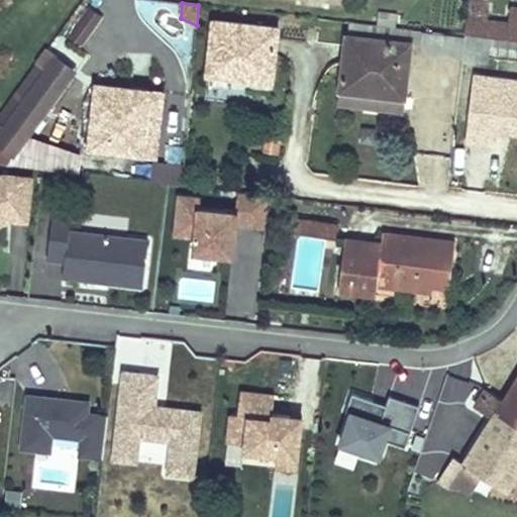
[(83,47),(105,17),(90,7),(69,37),(83,47)]
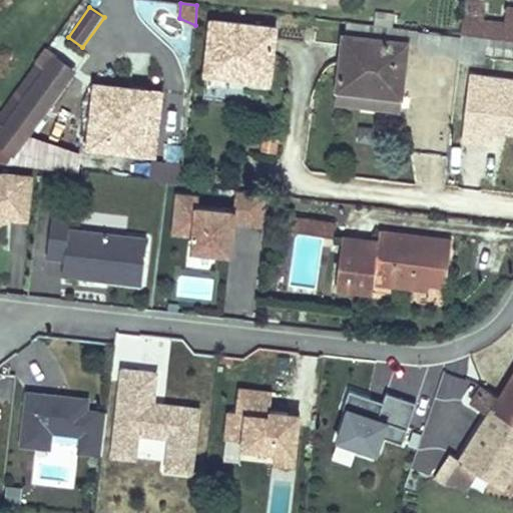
[(275,29),(209,20),(204,75),(270,83),(275,29)]
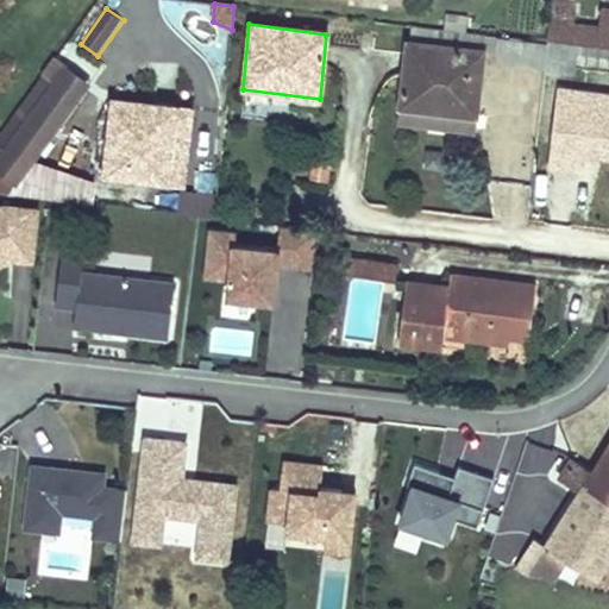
[(562,25),(560,43),(571,44),(572,26),(562,25)]
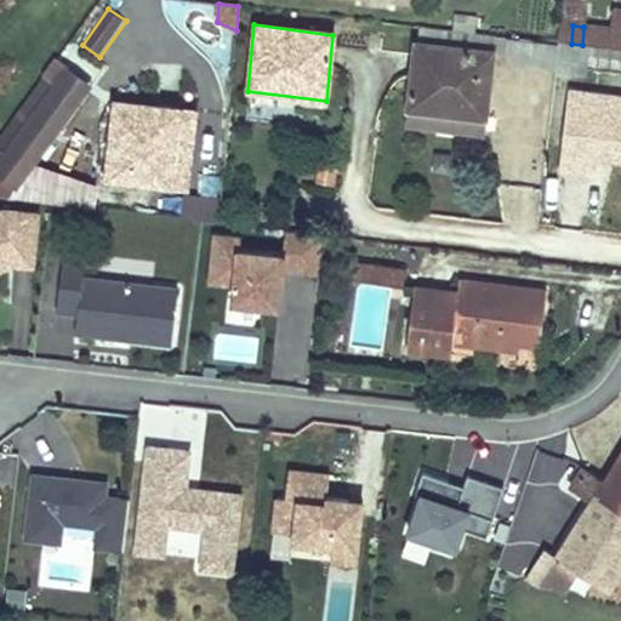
[(600,29),(584,27),(582,45),(588,46),(599,47),(600,29)]
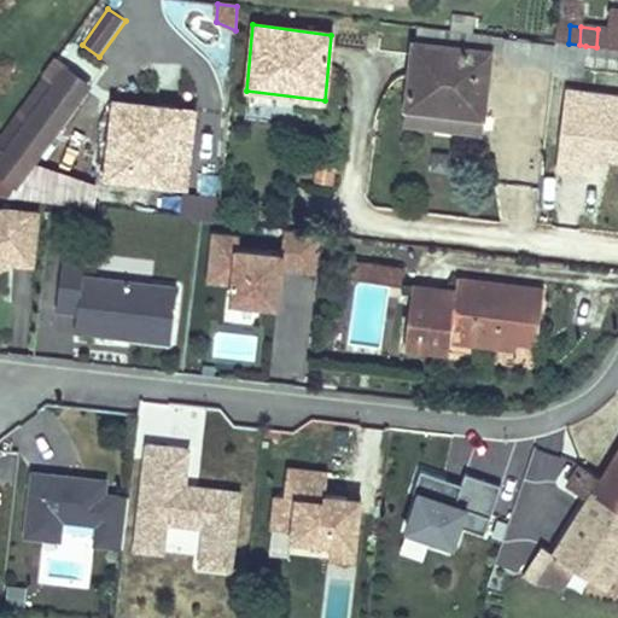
[(419,28),(414,28),(413,41),(489,51),(491,35),(468,33),(419,28)]
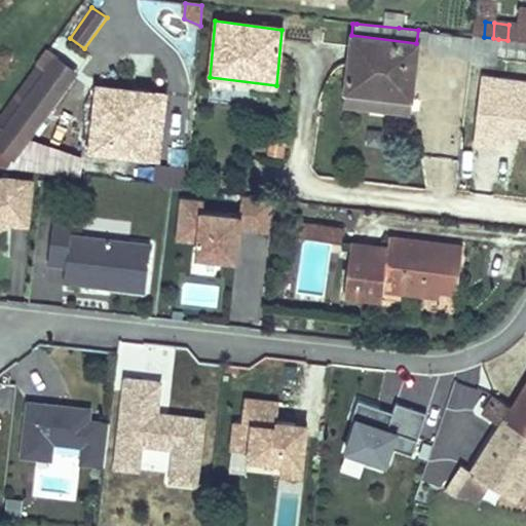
[(525,27),(509,25),(508,40),(525,42),(525,27)]
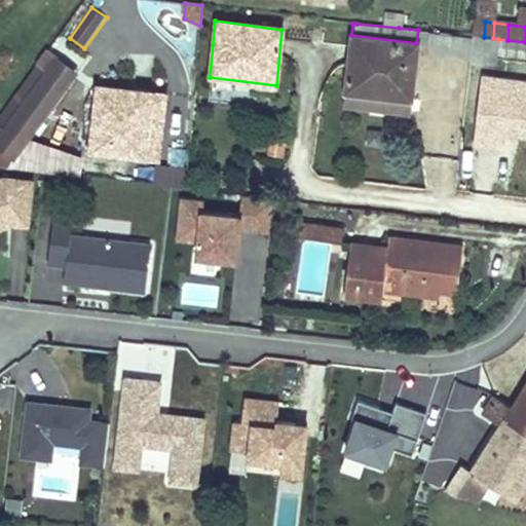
[(416,43),(351,35),(344,94),(409,102),(416,43)]
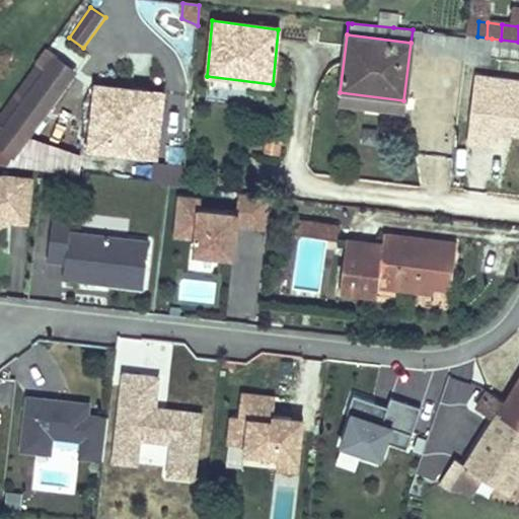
[(477,36),(466,35),(463,61),(489,64),(491,46),(492,39),(487,38),(477,36)]
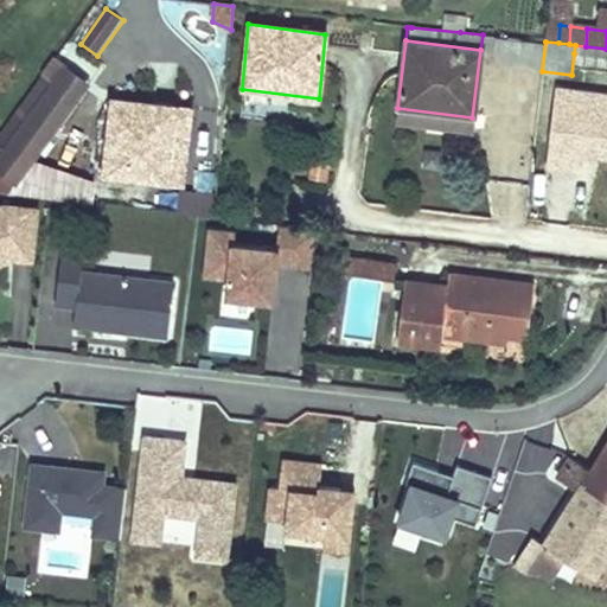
[(606,49),(586,46),(575,45),(574,53),(606,58),(606,49)]
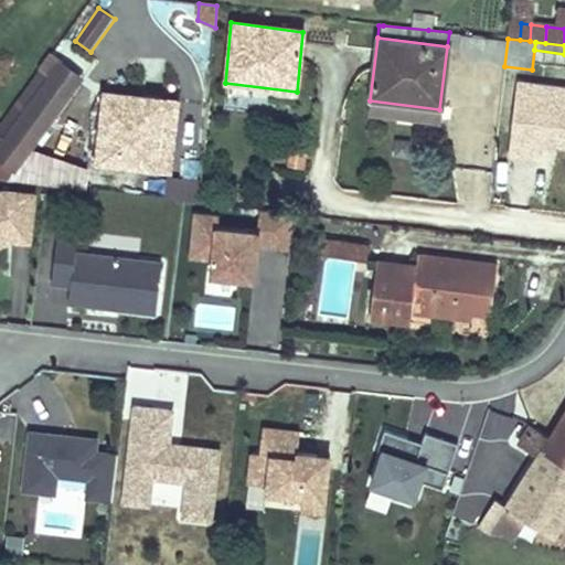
[(12,171),(19,176),(84,81),(77,76),(80,74),(48,52),(0,121),(0,179),(6,180),(12,171)]
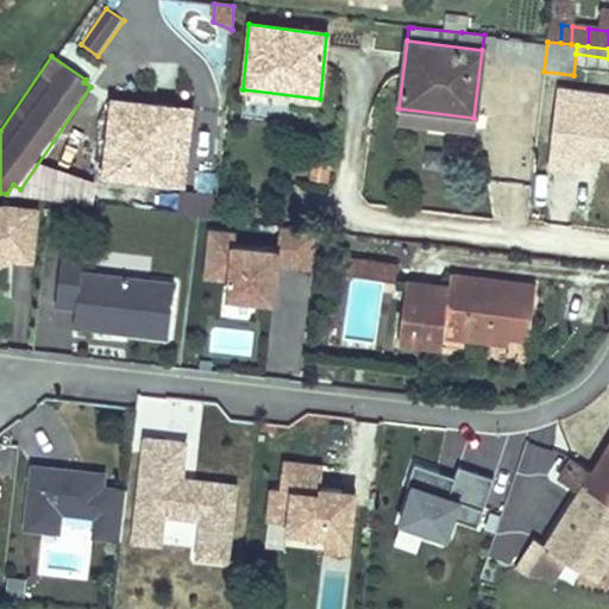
[(559,93),(542,90),(539,121),(556,124),(559,93)]
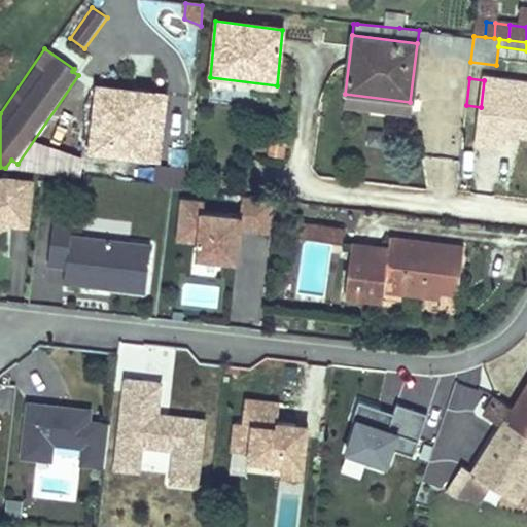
[(499,124),(526,127),(526,84),(484,80),(481,107),(478,136),(477,142),(496,144),(497,139),(497,137),(499,124)]
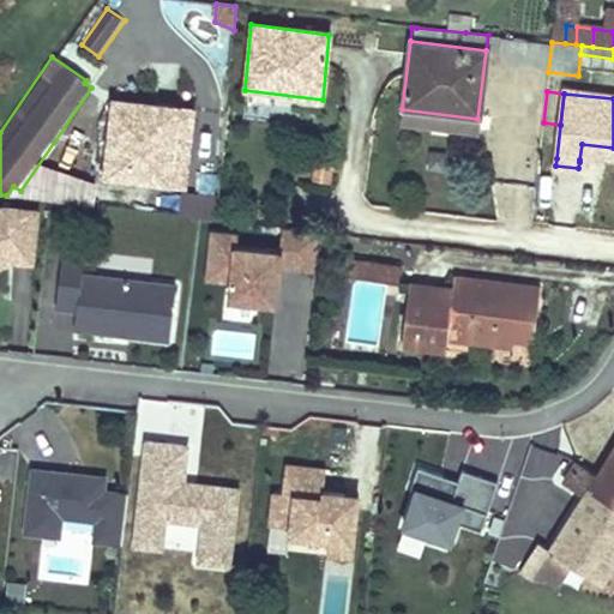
[(110,106),(104,179),(166,187),(172,113),(172,107),(112,98),(110,106)]
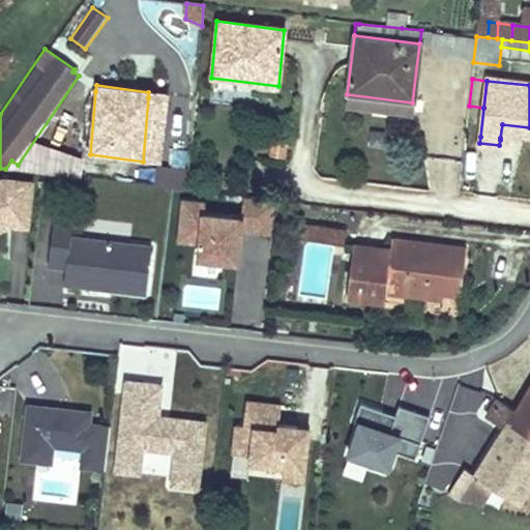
[(148,97),(143,162),(163,165),(168,99),(168,95),(148,92),(148,97)]
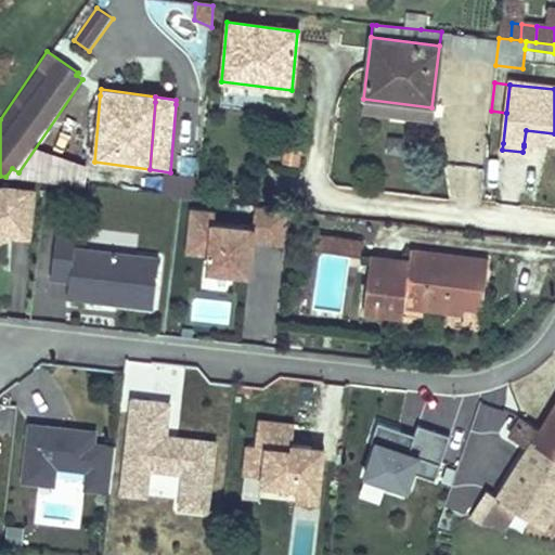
[(431,107),(363,99),(362,111),(430,119),(431,107)]
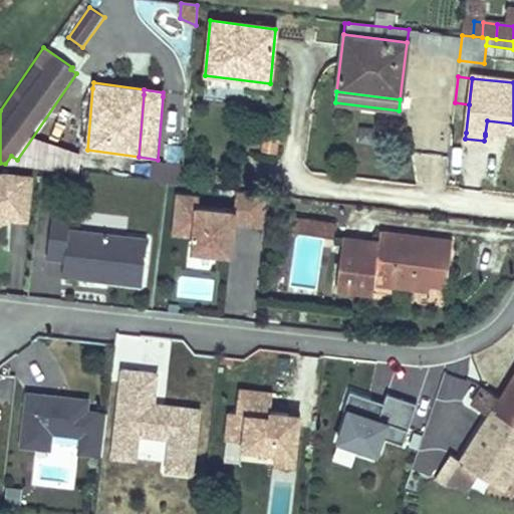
[(434,133),(451,134),(452,99),(435,99),(434,133)]
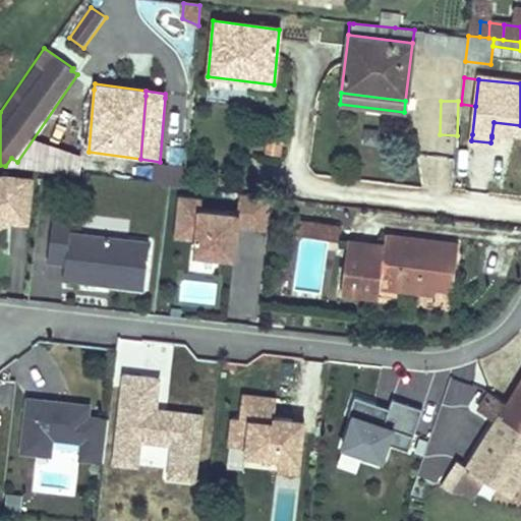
[(520,125),(494,122),(491,135),(520,138),(520,125)]
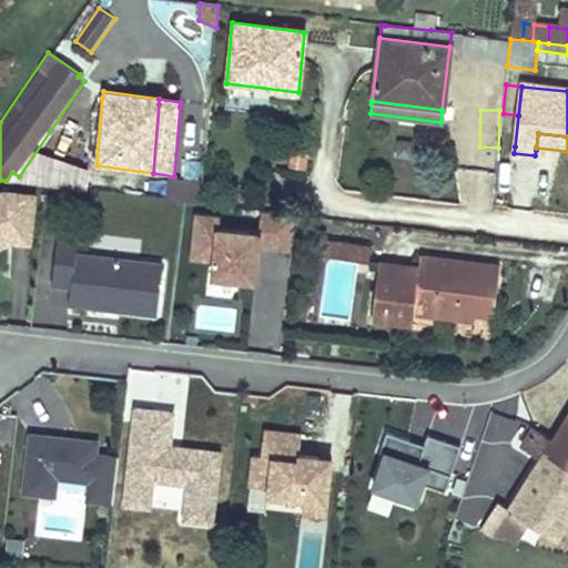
[(307,152),(291,151),(290,170),(306,171),(307,152)]
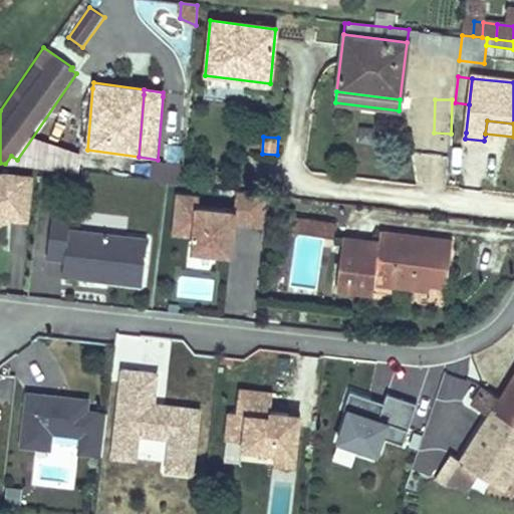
[(442,187),(450,159),(430,153),(421,181),(442,187)]
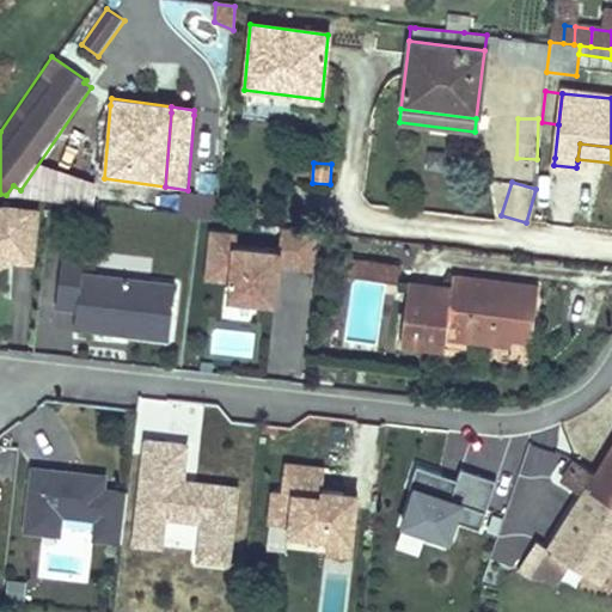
[(0,207),(0,269),(14,263),(35,265),(40,210),(2,207),(0,207)]
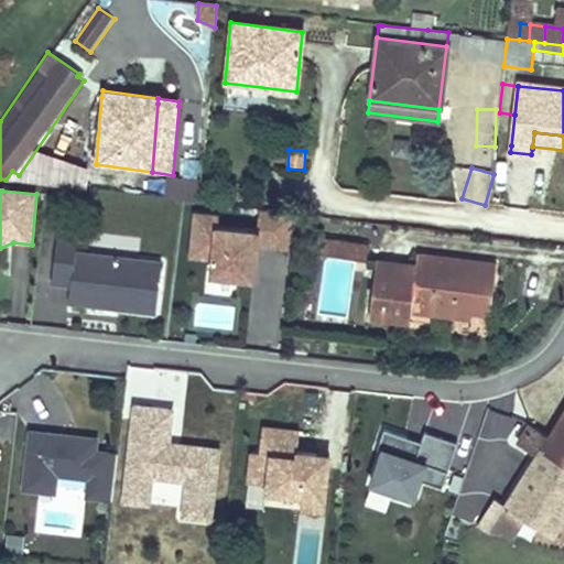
[(194,214),(188,259),(214,262),(212,280),(257,285),(262,247),(289,250),(293,215),(258,210),(256,232),(219,228),(220,217),(194,214)]
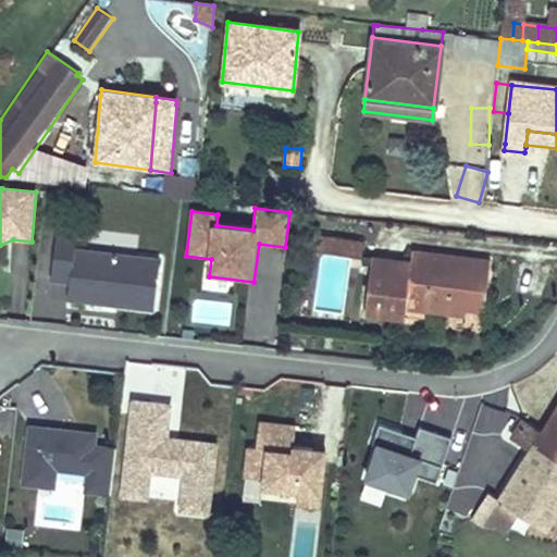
[(50,281),(69,283),(66,297),(155,308),(160,259),(76,249),(77,235),(56,233),(50,281)]
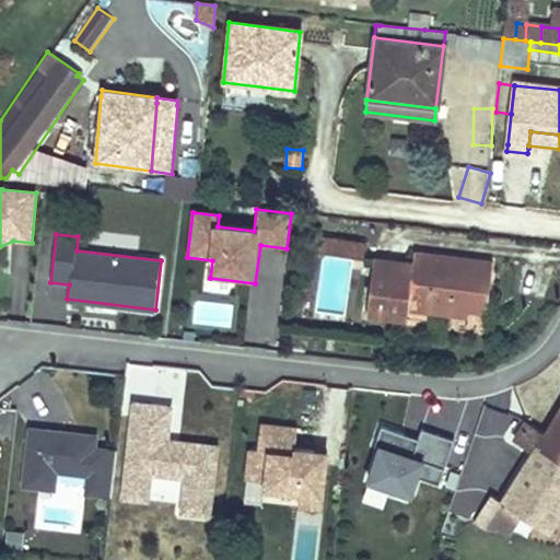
[(364,257),(365,241),(322,235),(319,252),(364,257)]
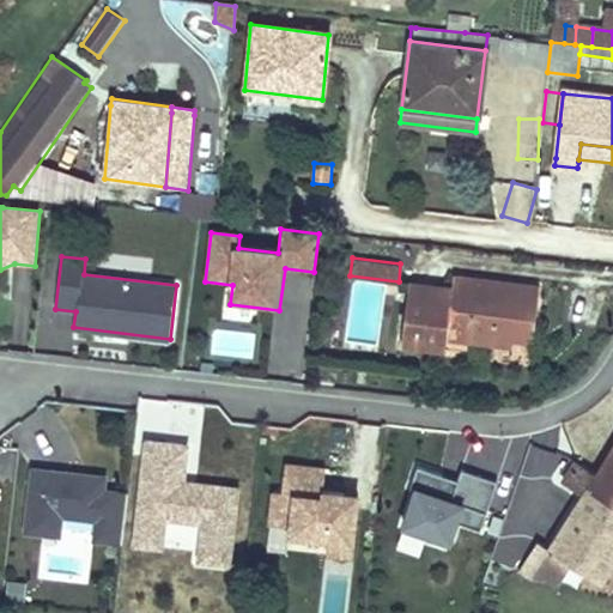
[(448,352),(449,338),(532,349),(539,284),(454,274),(451,286),(410,281),(402,346),(448,352)]
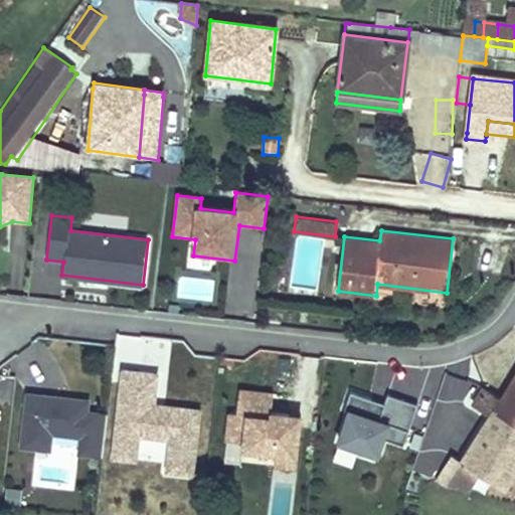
[(157,404),(161,373),(122,368),(118,407),(112,460),(139,463),(142,438),(171,441),(167,474),(195,477),(203,409),(157,404)]
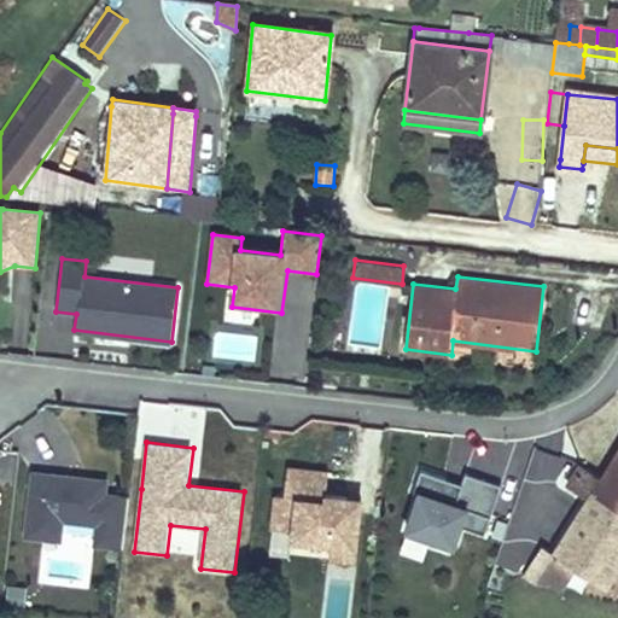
[(604,584),(617,561),(617,508),(614,507),(617,501),(617,443),(598,479),(575,466),(561,488),(582,501),(577,509),(563,532),(551,553),(571,565),(604,584)]
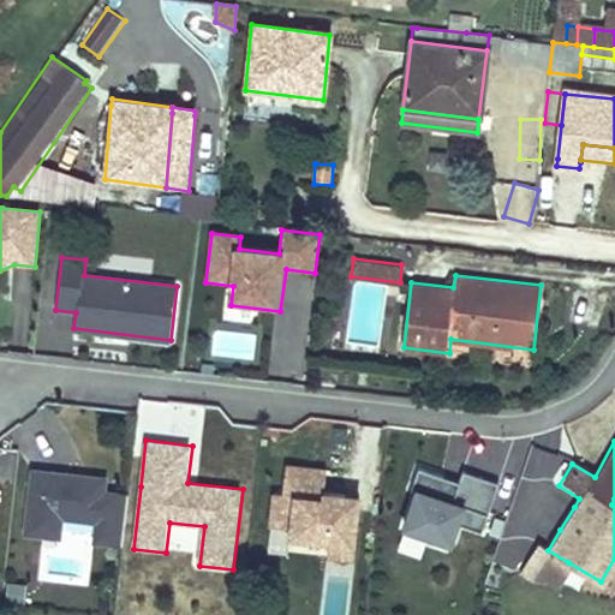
[(288,464),(285,494),(274,493),(270,526),(293,529),(292,541),(329,545),(328,559),(356,561),(357,548),(359,548),(365,497),(326,493),(328,469),(288,464)]
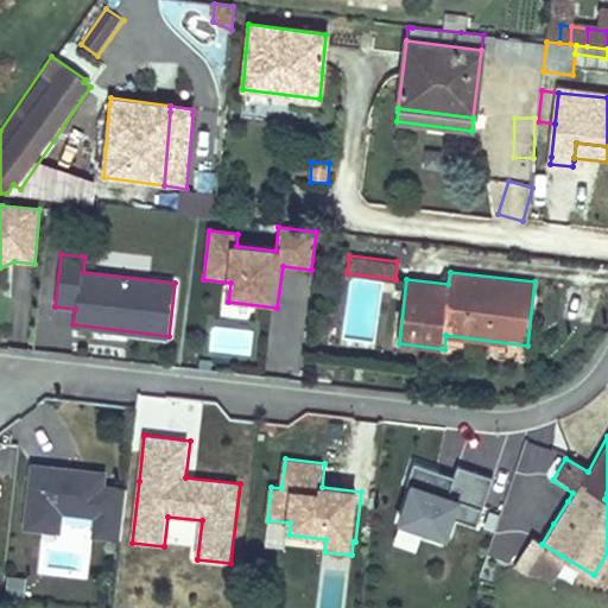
[(495,477),(460,466),(456,476),(415,463),(409,482),(415,485),(400,524),(451,542),(458,519),(479,526),(495,477)]
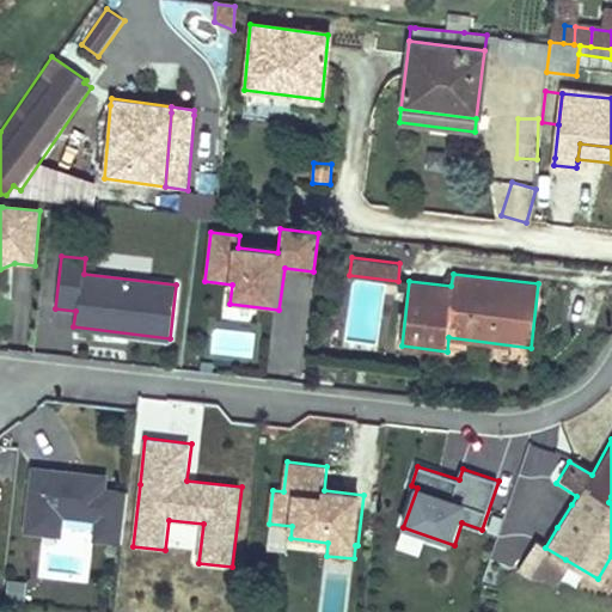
[(117,543),(122,494),(101,491),(102,477),(30,467),(22,530),(117,543)]
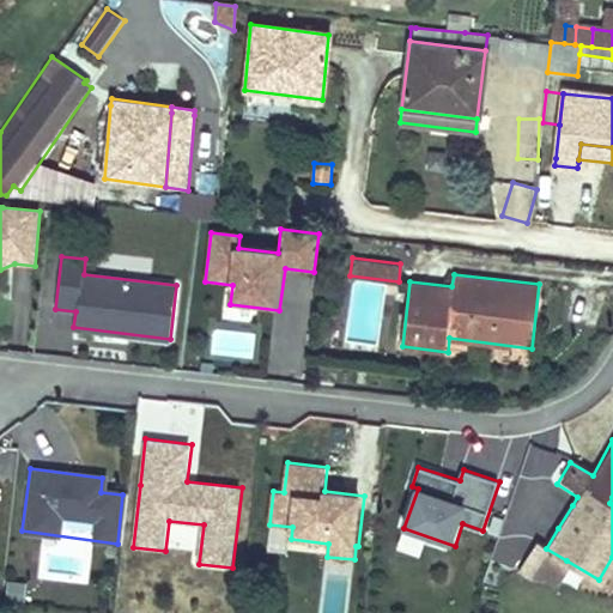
[(553,586),(566,560),(546,548),(545,547),(528,576),(553,586)]
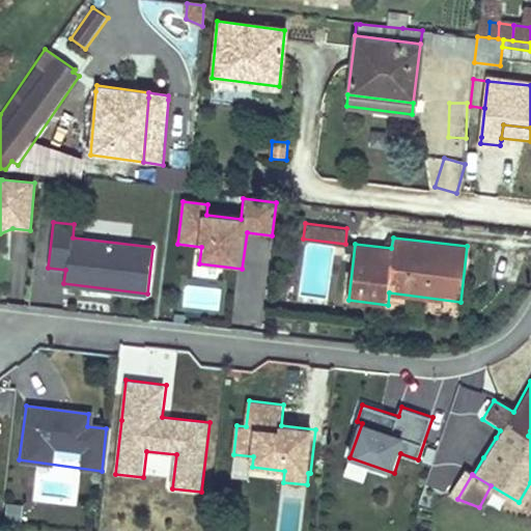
[(24,505),(8,505),(7,520),(23,521),(24,505)]
